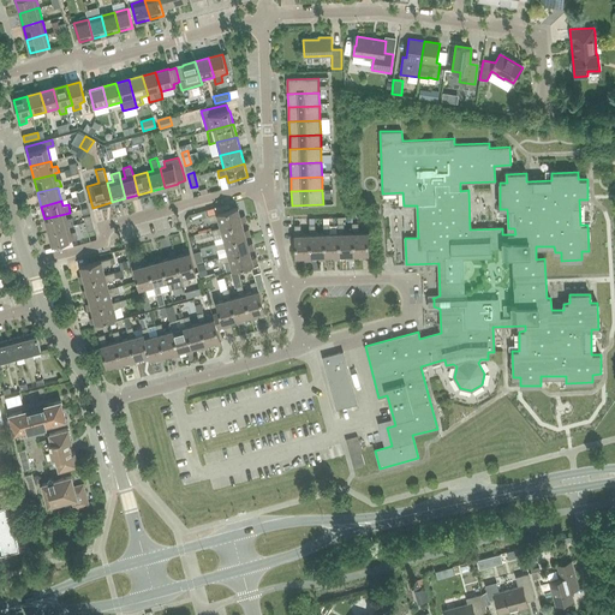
[(242,222),(246,221),(244,215),(240,216),(238,208),(208,216),(210,222),(214,221),(218,221),(219,221),(221,227),(242,222)]
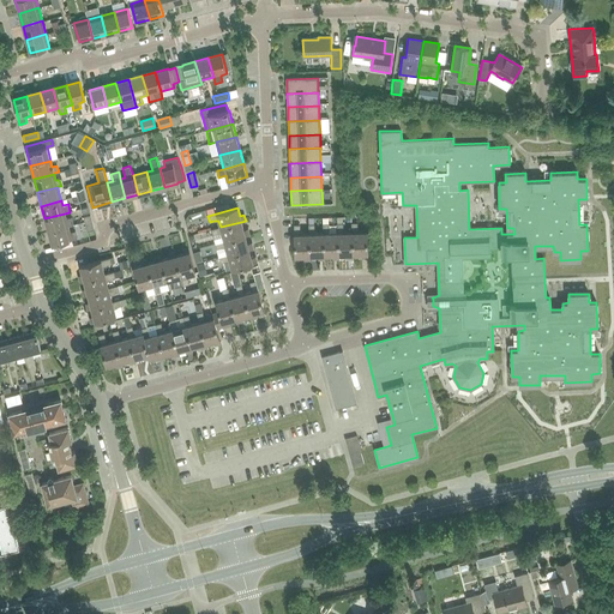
[(72,217),(66,218),(65,214),(44,218),(48,232),(68,227),(68,226),(73,224),(72,217)]
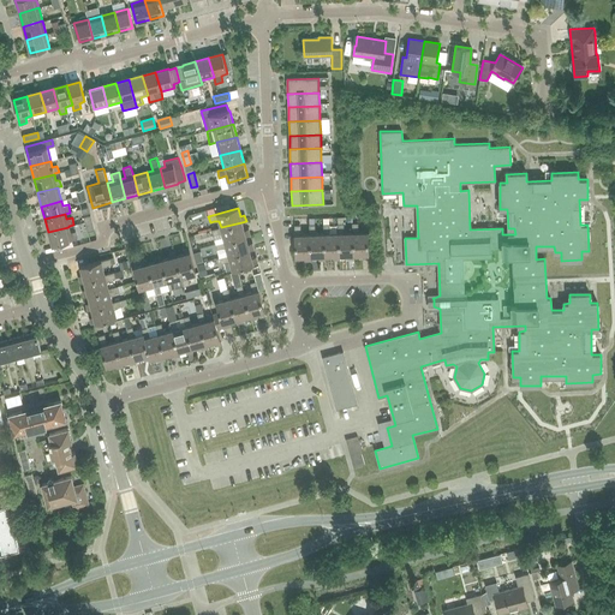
[(87,232),(94,231),(90,216),(83,218),(87,232)]
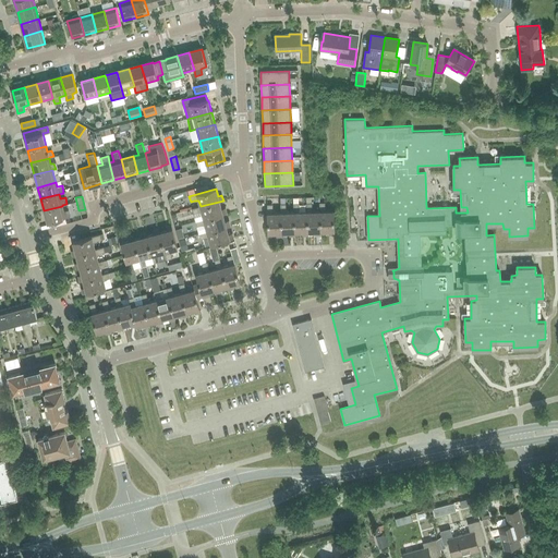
[(221,208),(219,202),(201,206),(192,208),(194,214),(198,213),(199,213),(202,213),(204,219),(222,214),(227,213),(226,207),(221,208)]
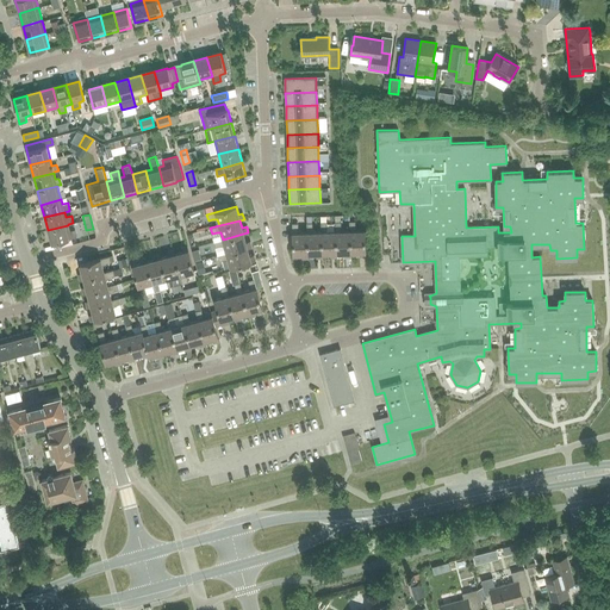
[(352,253),(349,231),(342,231),(342,229),(341,226),(341,222),(335,223),(335,231),(337,253),(346,253),(346,257),(352,257),(352,253)]
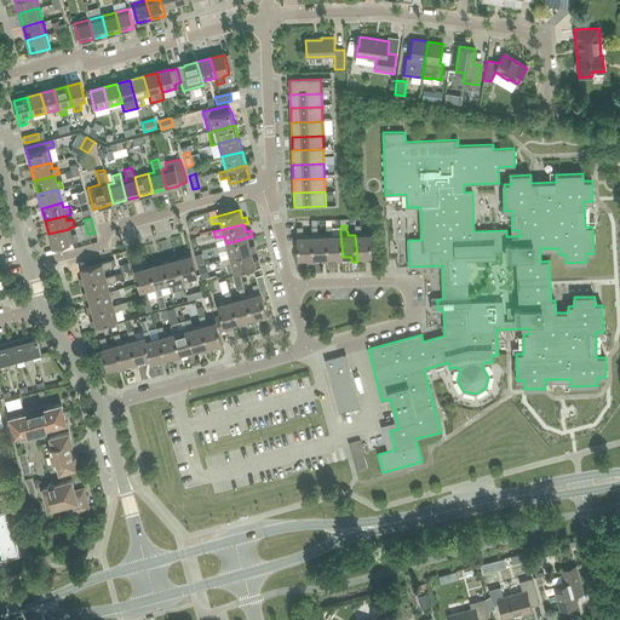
[(355,235),(357,257),(366,257),(366,260),(371,260),(371,234),(362,234),(362,233),(361,230),(361,225),(355,225),(355,235)]
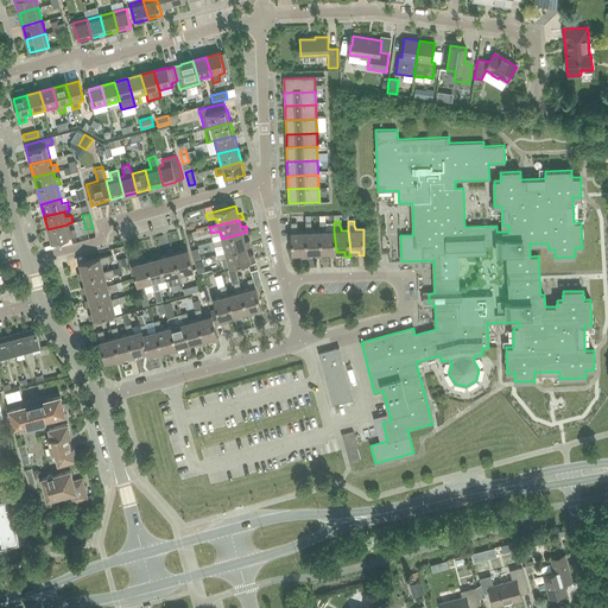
[(306,253),(305,232),(298,232),(298,229),(297,227),(297,222),(291,223),(292,253),(302,253),(302,258),(308,258),(306,253)]
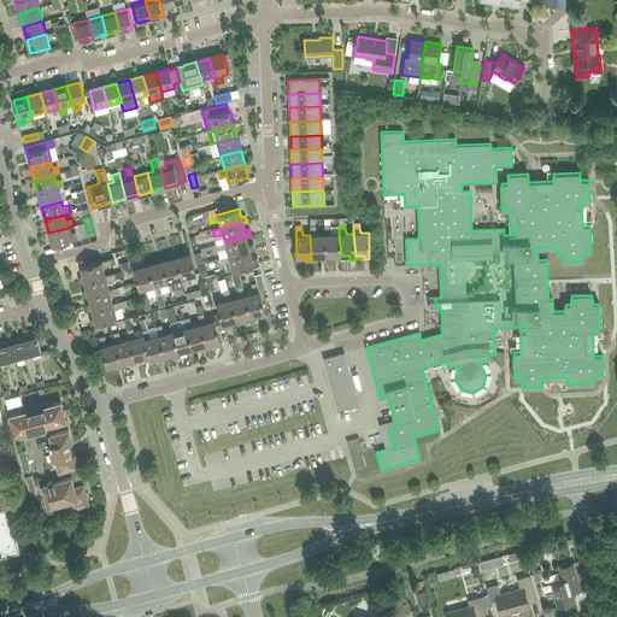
[(327,257),(324,234),(317,235),(317,231),(316,230),(316,225),(310,225),(310,235),(311,257),(321,257),(321,260),(327,260),(327,257)]
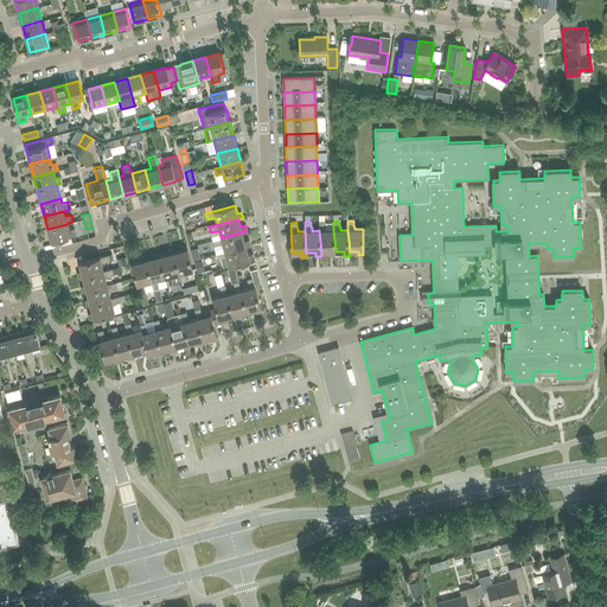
[(336,251),(333,230),(326,230),(326,229),(325,227),(325,222),(319,222),(319,230),(321,253),(328,251),(328,256),(336,256),(336,251)]
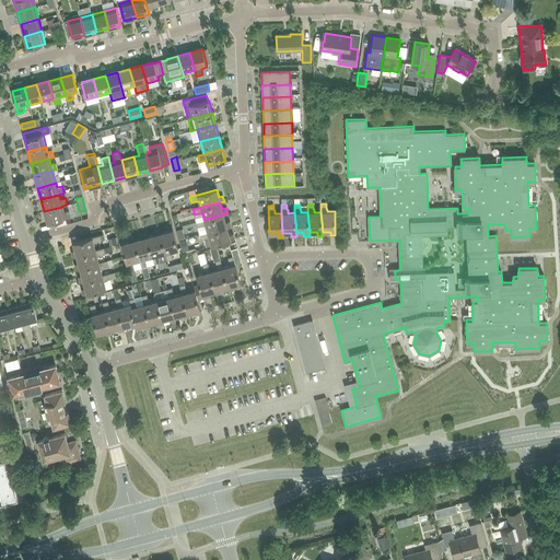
[(69,210),(63,211),(62,207),(44,211),(47,224),(71,218),(69,210)]
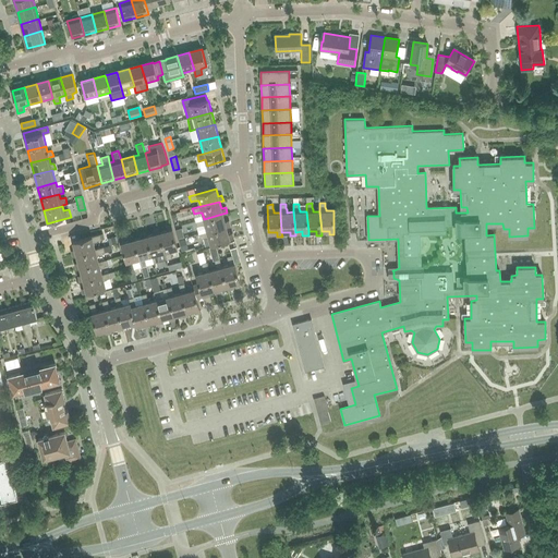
[(207,232),(227,227),(230,226),(229,220),(225,221),(222,214),(204,219),(196,221),(197,227),(201,226),(204,226),(206,226),(207,232)]
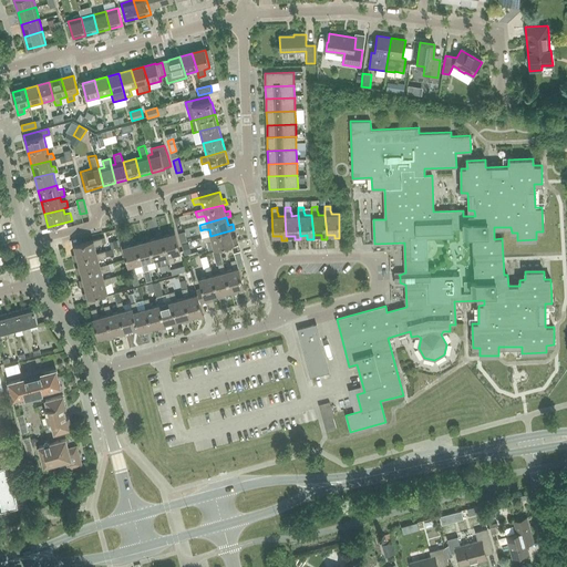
[(167,255),(167,256),(169,264),(174,263),(173,258),(174,256),(173,254),(181,251),(174,229),(168,230),(169,234),(163,236),(167,255)]
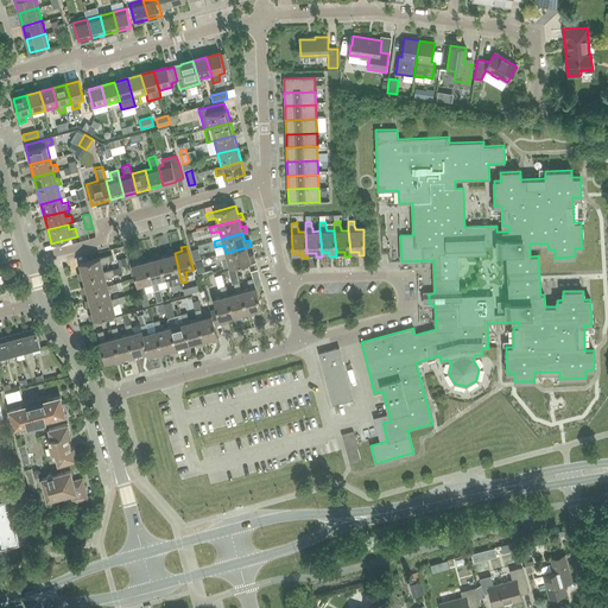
[(226,253),(217,255),(219,260),(223,259),(226,259),(228,259),(230,266),(254,259),(253,254),(248,255),(247,247),(226,253)]
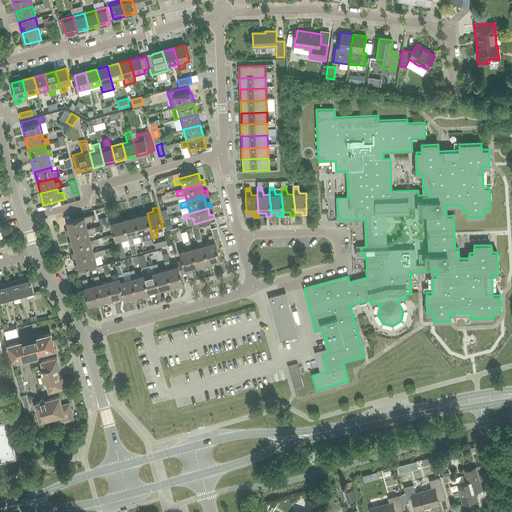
[(151,230),(147,213),(146,210),(141,211),(142,214),(135,216),(140,233),(139,234),(141,241),(146,240),(145,236),(145,234),(145,232),(151,231),(151,230)]
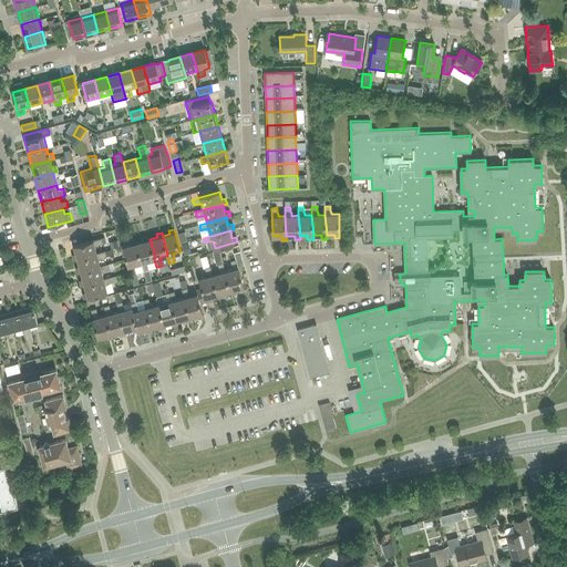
[(155,258),(150,239),(148,236),(143,237),(144,241),(137,243),(136,243),(142,263),(141,263),(143,271),(148,270),(147,265),(148,264),(147,260),(154,259),(155,258)]
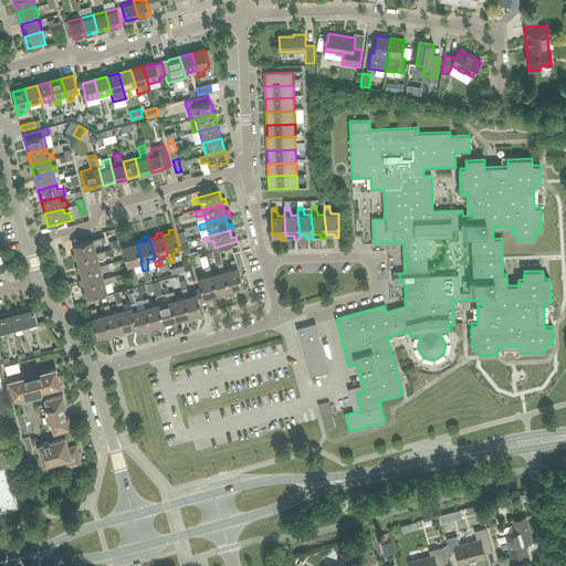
[(77,259),(97,253),(95,247),(97,245),(98,244),(103,243),(102,238),(74,244),(76,253),(73,253),(74,260),(77,259)]
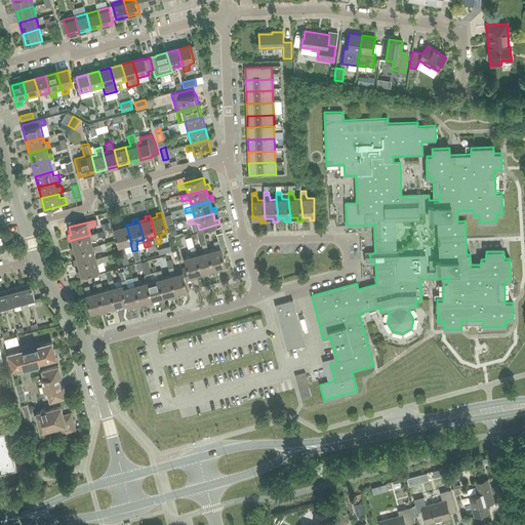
[(126,225),(127,225),(126,221),(121,223),(122,227),(115,229),(121,254),(126,253),(125,249),(125,247),(125,244),(130,243),(131,243),(126,225)]
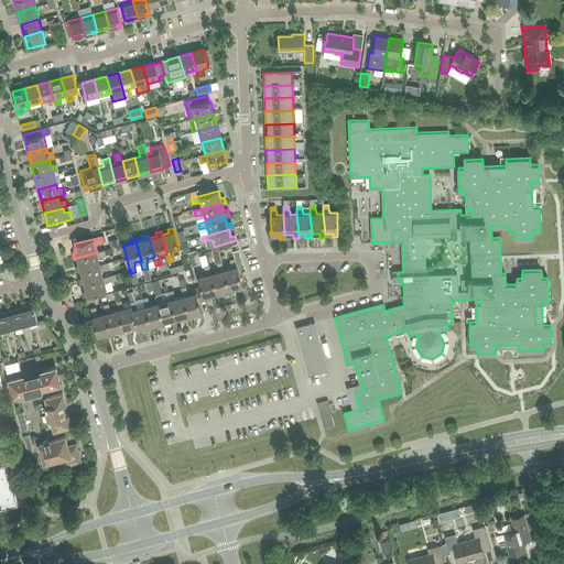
[(80,270),(100,264),(98,258),(100,258),(101,256),(106,255),(105,250),(97,252),(77,258),(79,264),(76,266),(77,271),(80,270)]
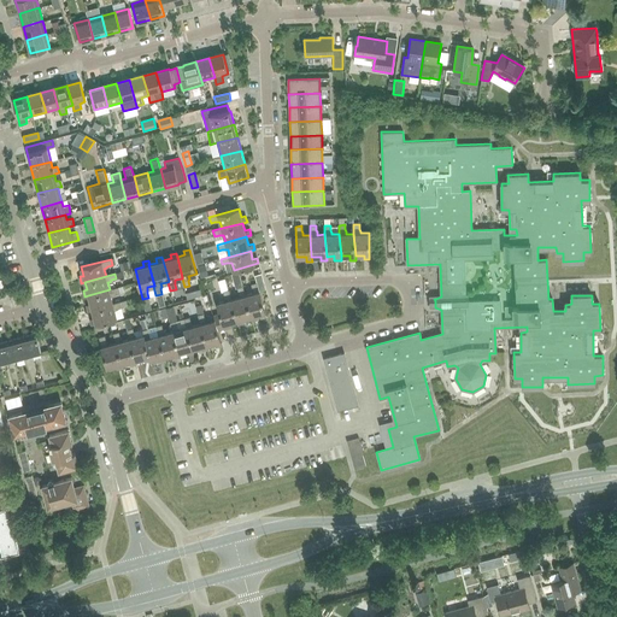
[(246,295),(251,317),(252,321),(258,319),(257,315),(265,312),(257,283),(251,285),(252,289),(252,291),(252,293),(246,295)]
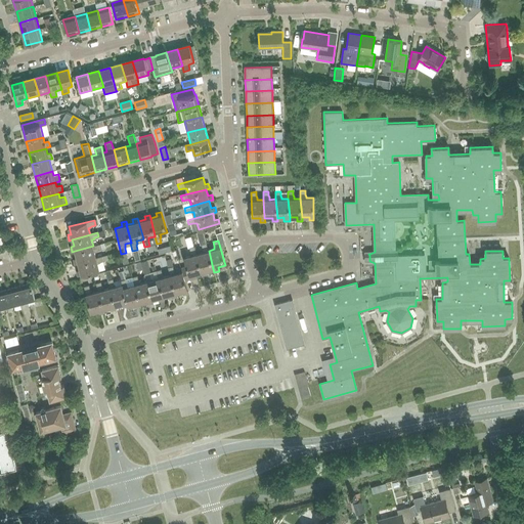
[(78,263),(96,258),(94,252),(96,251),(97,250),(101,249),(100,244),(93,246),(75,251),(77,258),(74,259),(75,264),(78,263)]
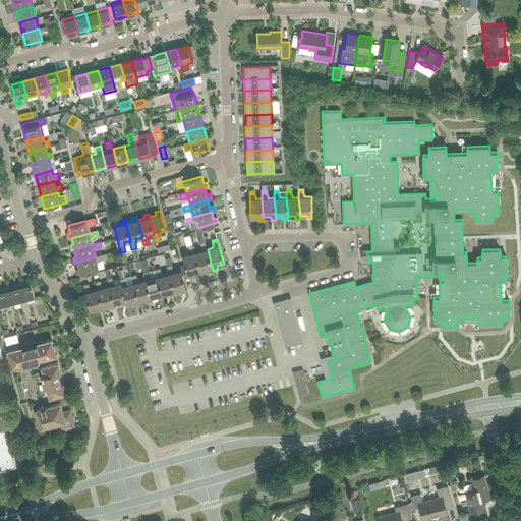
[(212,268),(208,249),(206,242),(200,243),(201,247),(201,248),(201,250),(195,252),(199,271),(200,274),(207,272),(206,269),(212,268)]
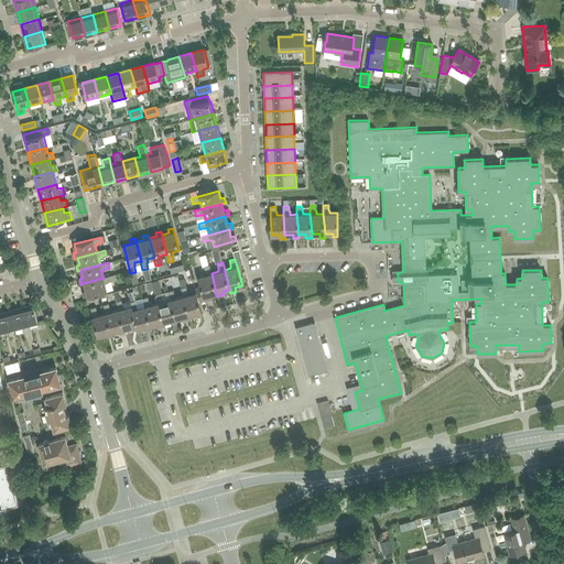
[(216,293),(212,273),(209,266),(204,267),(205,271),(205,273),(205,275),(198,277),(201,286),(195,289),(196,293),(198,302),(209,299),(208,295),(216,293)]
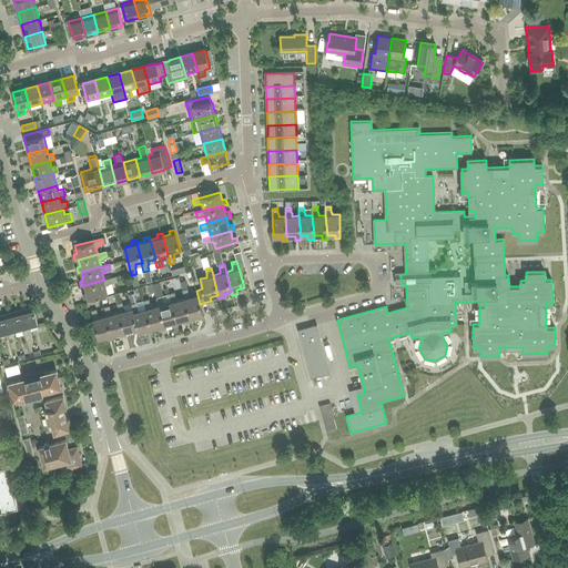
[(84,298),(108,292),(105,285),(108,285),(110,283),(113,282),(112,277),(104,280),(84,285),(87,293),(83,294),(84,298)]
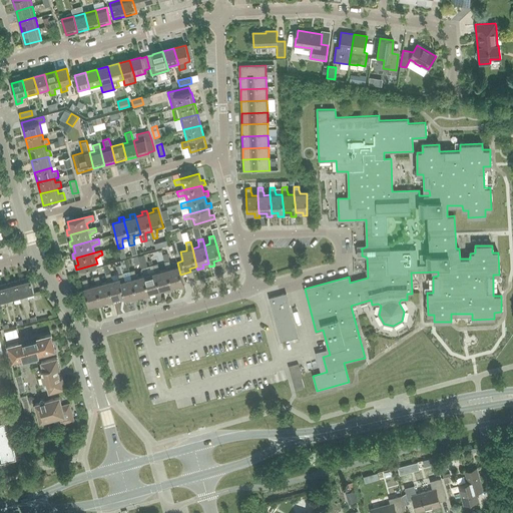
[(178,267),(172,268),(171,266),(170,265),(169,261),(164,262),(166,270),(171,287),(178,285),(179,288),(184,287),(180,275),(178,267)]
